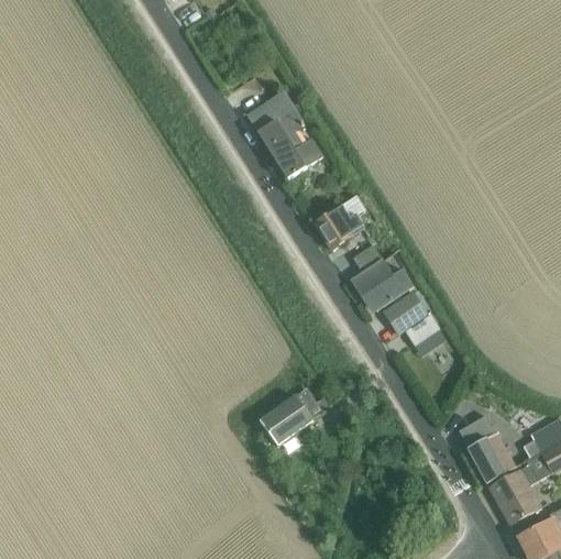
[(245,114),(286,178),(321,155),(310,138),(299,144),(290,131),(301,124),(282,91),(245,114)]
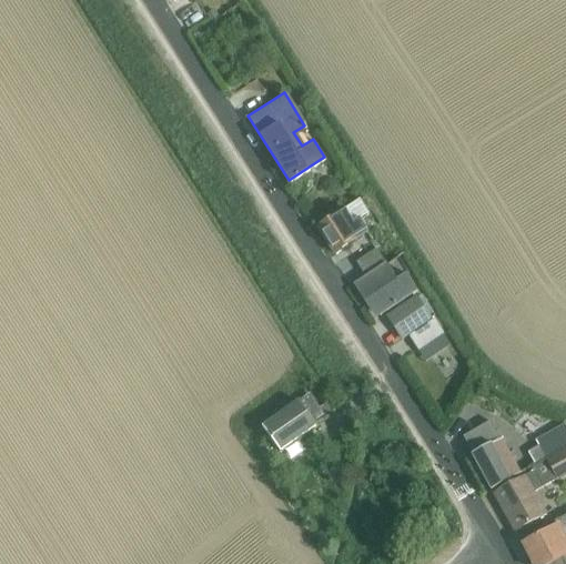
[(343,207),(316,224),(334,251),(366,230),(359,218),(352,221),(343,207)]
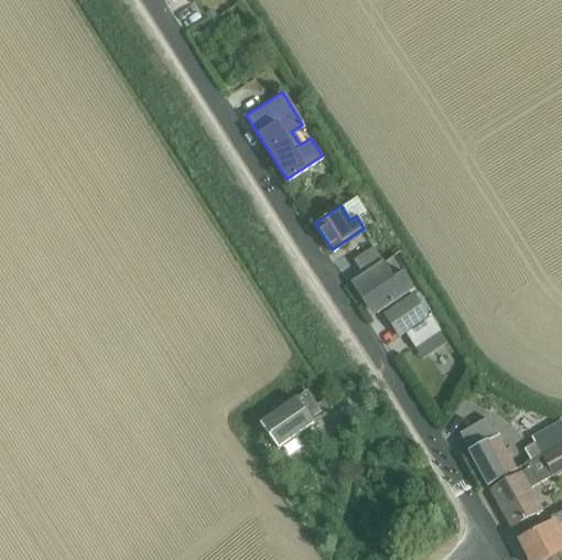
[(361,272),(381,260),(373,245),(352,258),(361,272)]
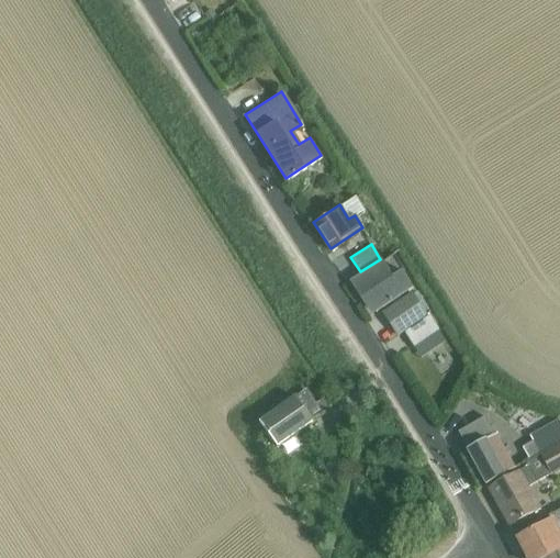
[(390,253),(387,255),(380,259),(360,271),(349,279),(360,296),(364,293),(373,309),(411,286),(400,269),(390,253)]
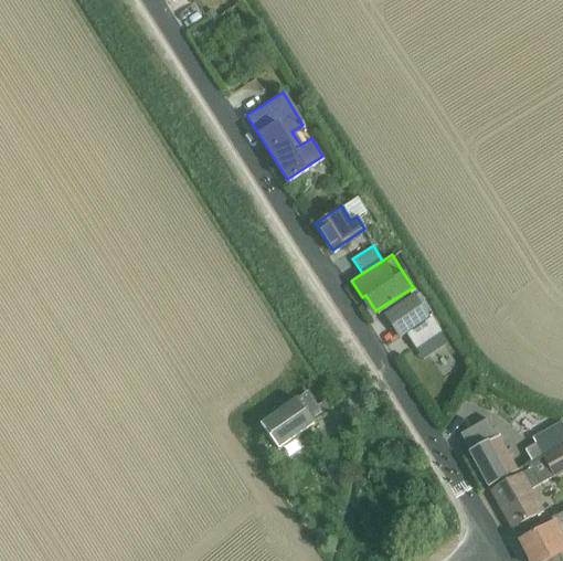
[(404,330),(413,343),(436,328),(427,315),(424,316),(410,294),(384,310),(399,334),(404,330)]
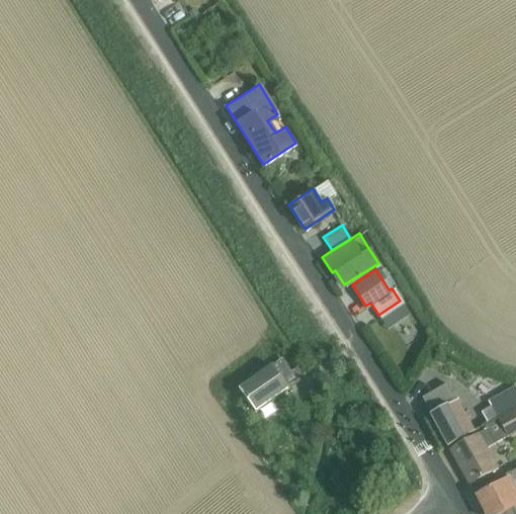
[(409,313),(398,321),(410,337),(421,329),(409,313)]
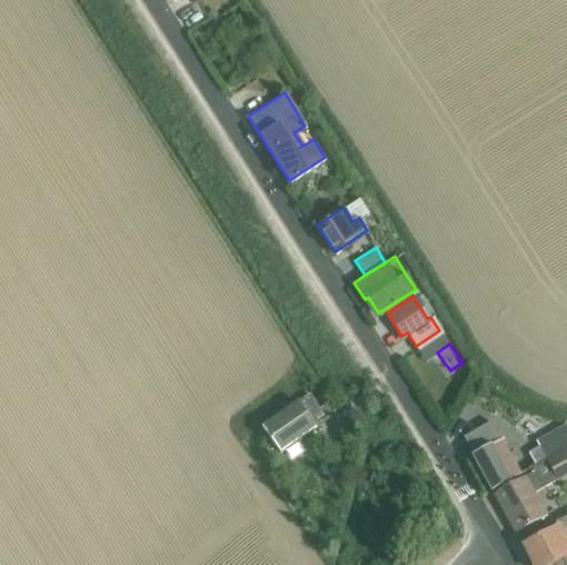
[(327,415),(331,412),(326,402),(318,406),(311,396),(310,397),(307,392),(298,399),(261,425),(279,449),(315,424),(327,415)]
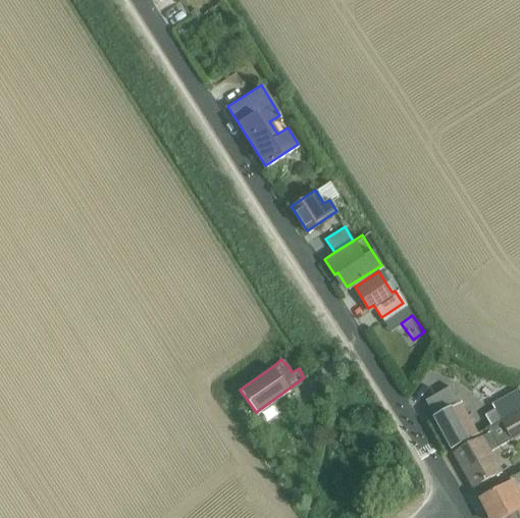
[(449,384),(424,399),(433,414),(431,415),(450,447),(451,446),(475,432),(473,427),(458,401),(449,384)]
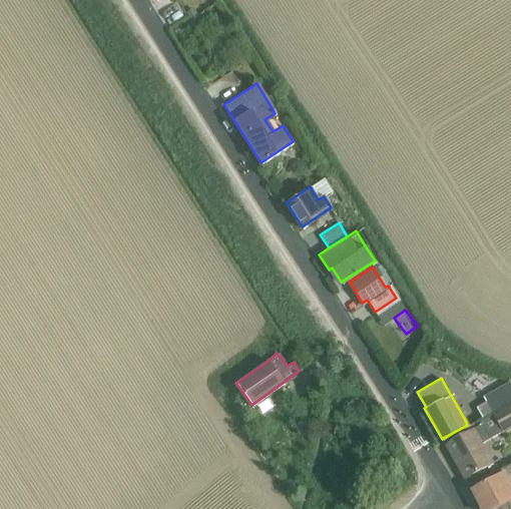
[(485,402),(476,406),(481,417),(482,417),(491,412),(510,400),(510,384),(508,380),(482,396),(485,402)]
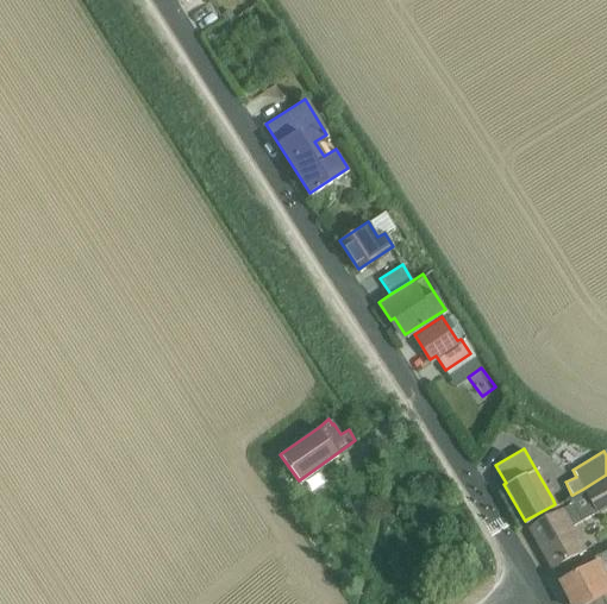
[(555,504),(526,520),(544,558),(549,568),(582,549),(570,527),(581,521),(580,520),(596,511),(606,505),(606,474),(583,489),(573,495),(569,497),(571,502),(558,509),(555,504)]
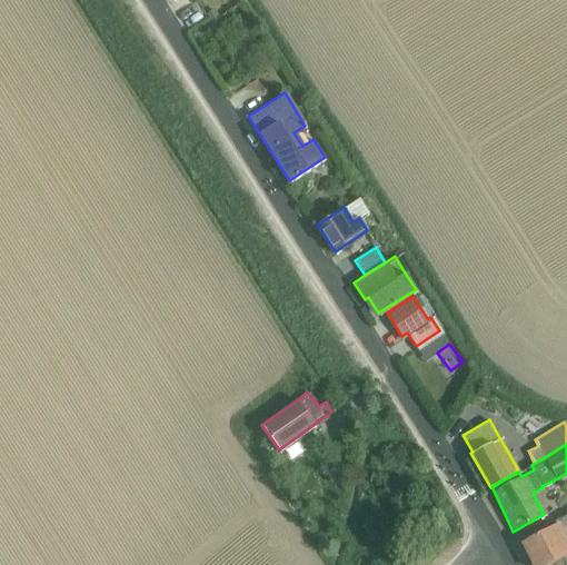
[(332,448),(339,471),(350,468),(344,445),(332,448)]
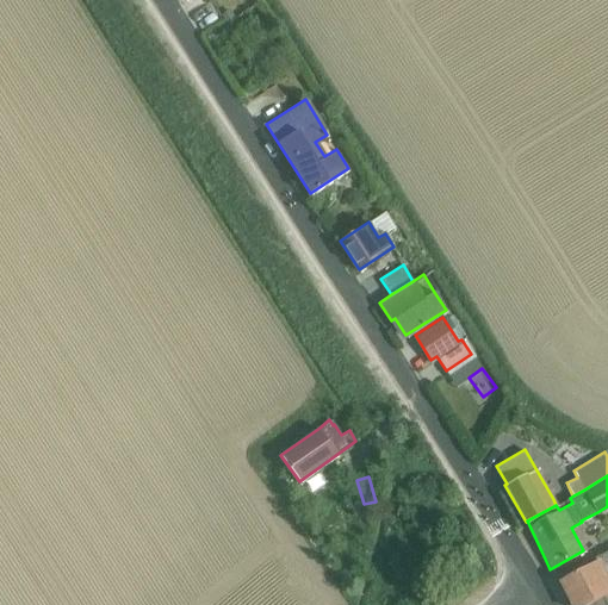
[(285,493),(292,504),(306,493),(298,484),(285,493)]
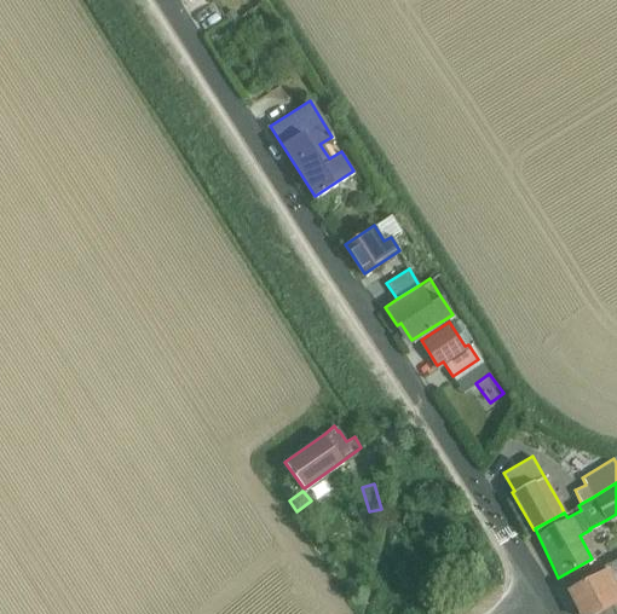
[(599,572),(565,590),(575,613),(582,609),(583,613),(616,613),(616,586),(613,581),(616,579),(616,556),(600,566),(603,571),(599,572)]
